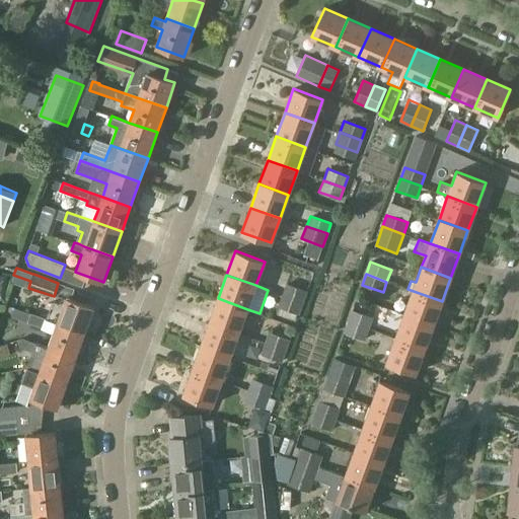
[(286,284),(282,295),(303,302),(307,291),(286,284)]
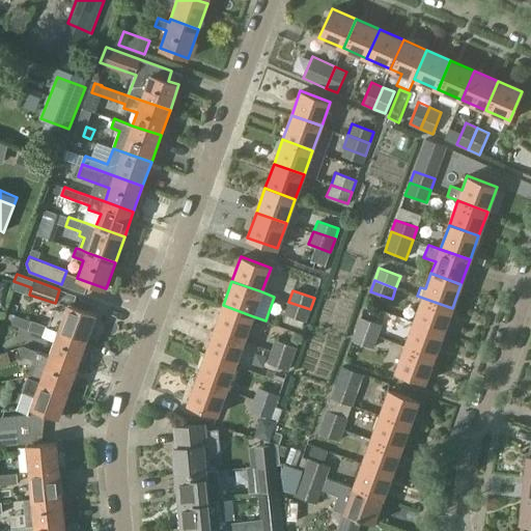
[(443,333),(452,308),(417,296),(422,298),(413,322),(443,333)]
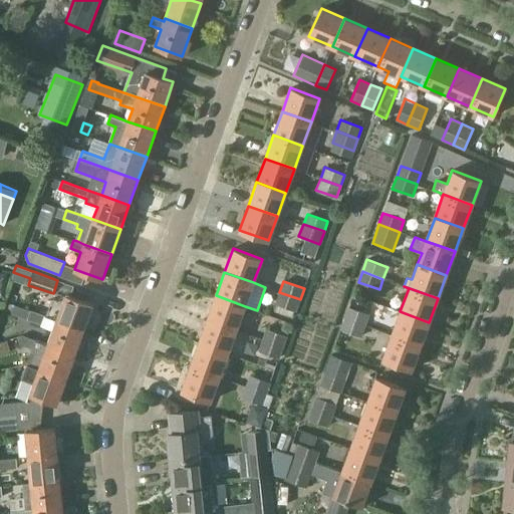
[(45,315),(57,319),(84,328),(92,304),(65,294),(65,295),(57,291),(53,301),(51,300),(45,315)]
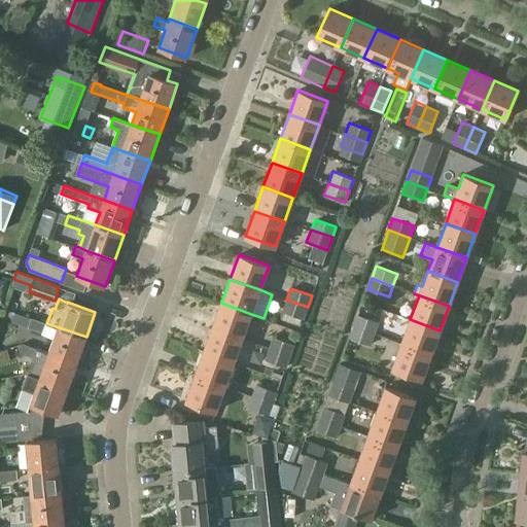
[(282,312),(303,319),(308,307),(286,300),(282,312)]
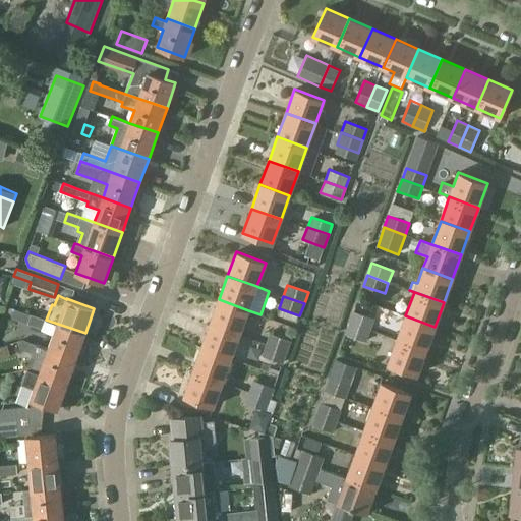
[(239,334),(248,310),(219,299),(210,324),(239,334)]
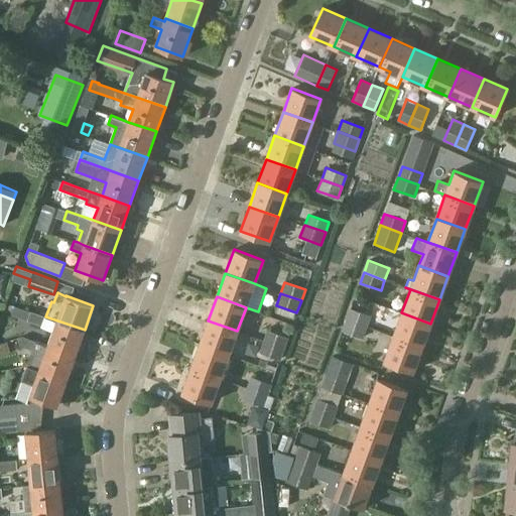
[(347,319),(367,327),(371,315),(351,308),(347,319)]
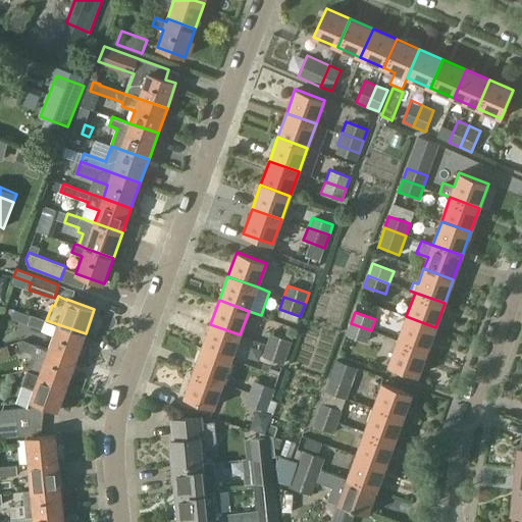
[(43,329),(46,320),(31,315),(28,324),(40,328),(43,329)]
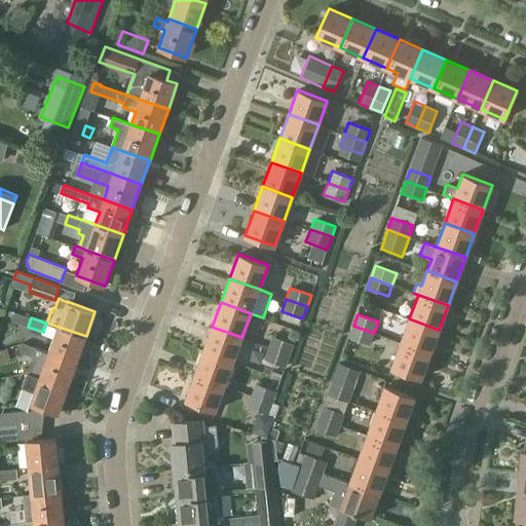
[(430,353),(439,330),(409,318),(401,343),(430,353)]
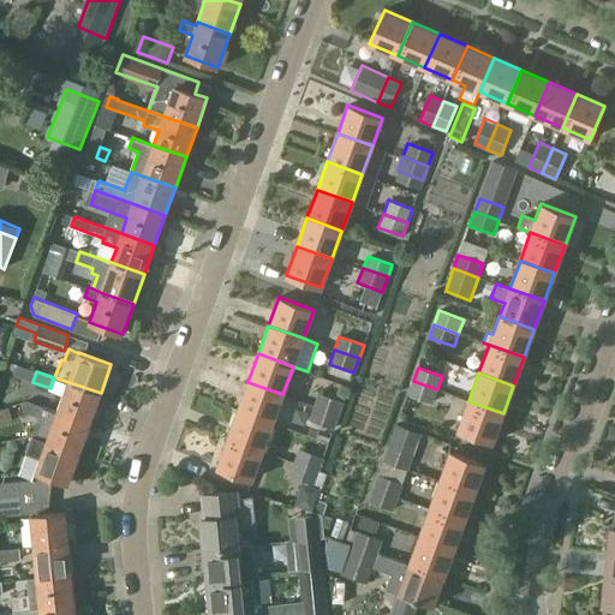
[(433,402),(437,389),(413,381),(408,394),(433,402)]
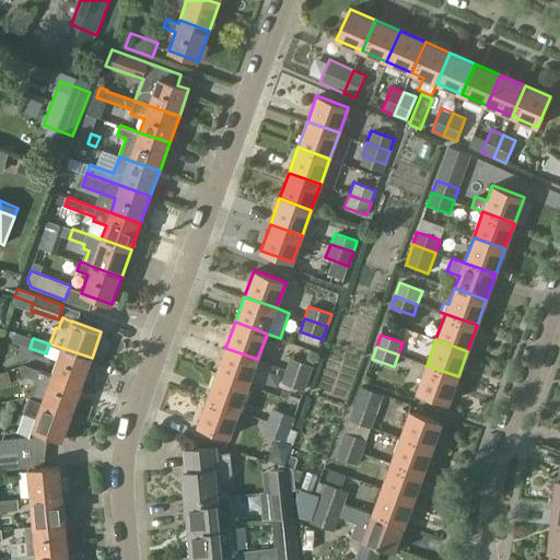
[(51,375),(81,385),(92,358),(62,348),(53,374),(51,375)]
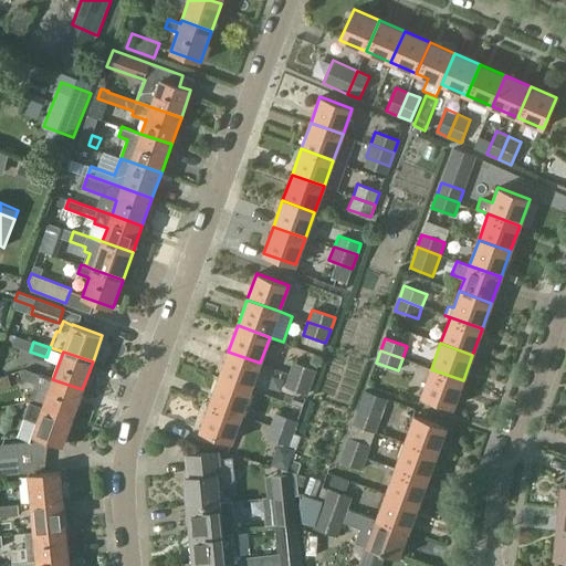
[(251,389),(260,363),(228,352),(219,377),(251,389)]
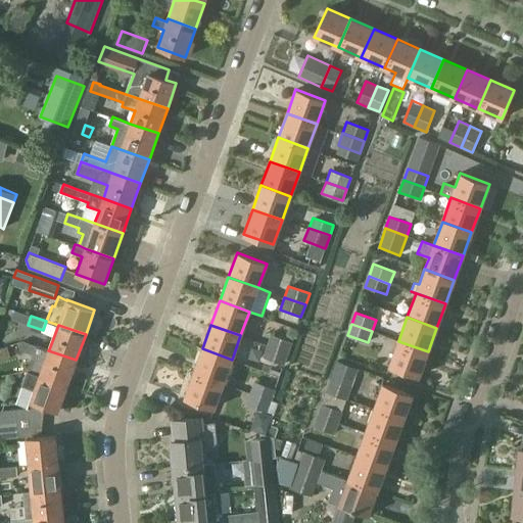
[(271,334),(267,345),(287,352),(291,341),(271,334)]
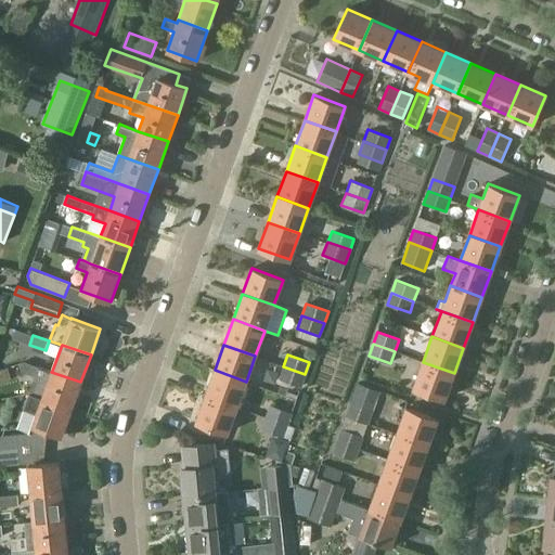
[(35,376),(29,391),(72,408),(80,382),(51,372),(52,371),(24,361),(21,371),(35,376)]
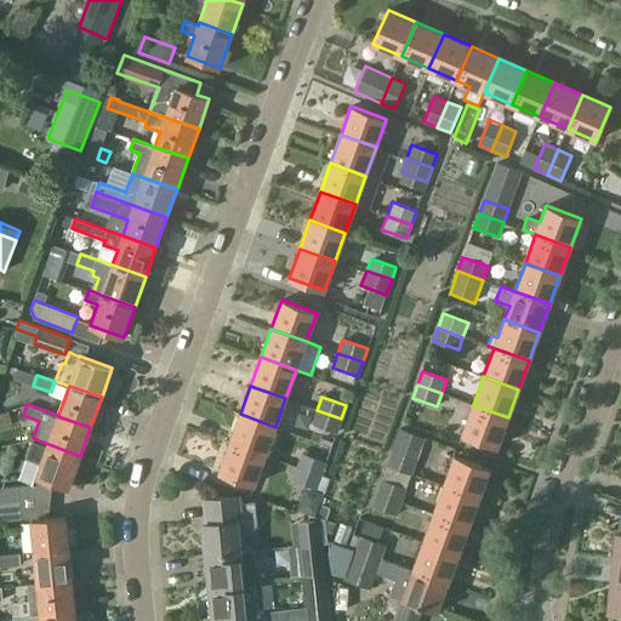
[(497,446),(508,417),(473,405),(462,433),(497,446)]
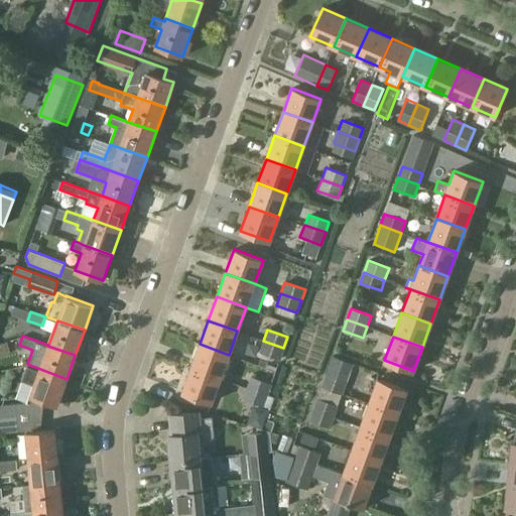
[(259,352),(279,359),(283,348),(263,341),(259,352)]
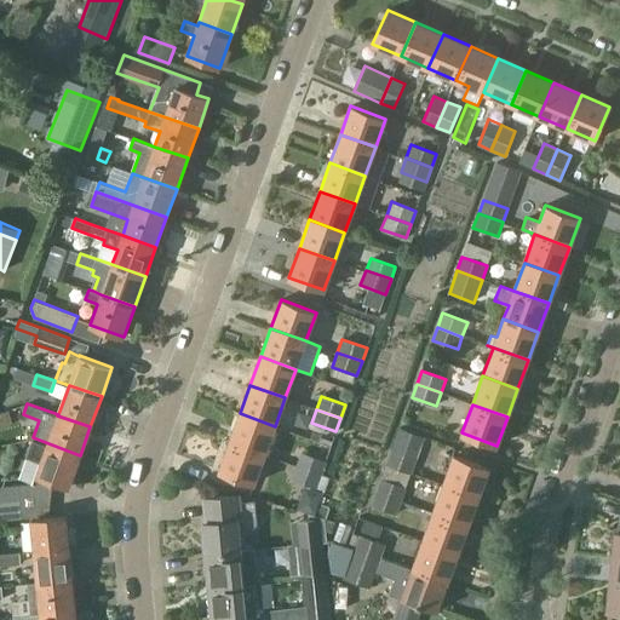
[(264,454),(275,426),(240,413),(229,442),(264,454)]
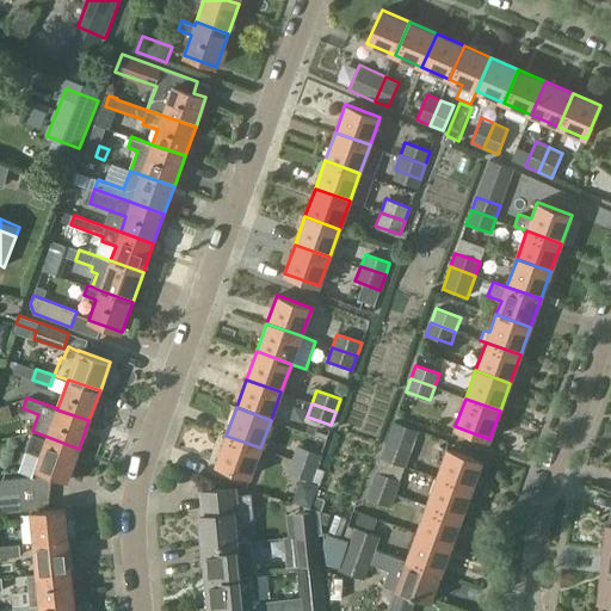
[(68,480),(79,449),(32,431),(25,451),(39,456),(36,468),(68,480)]
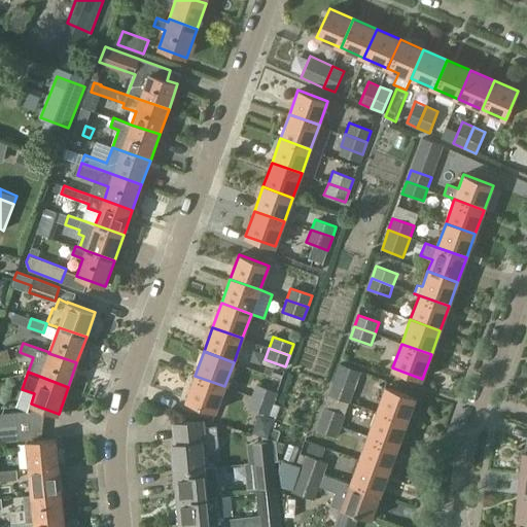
[(216,411),(224,386),(195,376),(186,400),(216,411)]
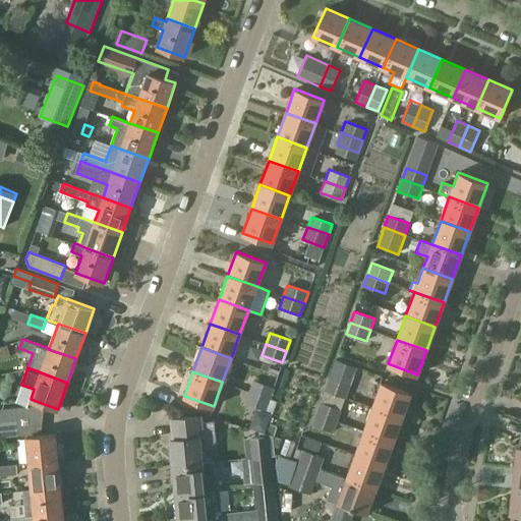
[(350,386),(330,379),(326,391),(345,398),(350,386)]
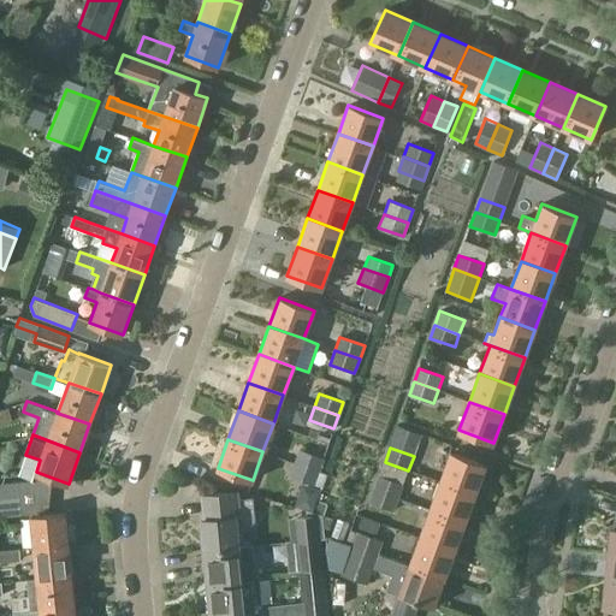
[(294,462),(319,472),(324,457),(298,449),(294,462)]
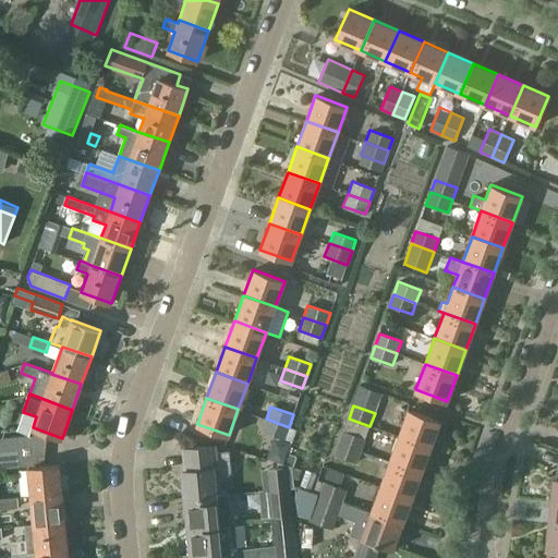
[(399,436),(431,447),(439,421),(409,410),(399,436)]
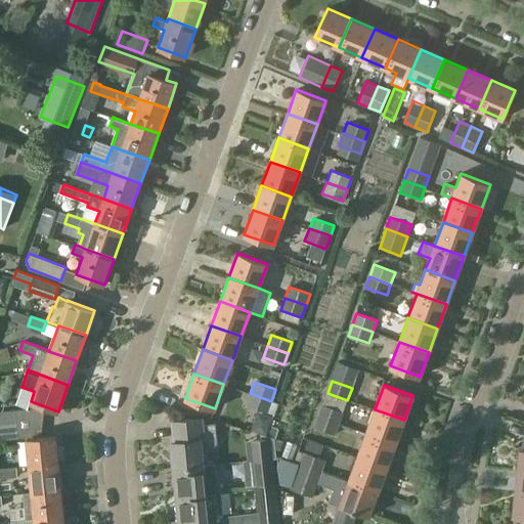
[(267,412),(271,401),(250,393),(246,405),(267,412)]
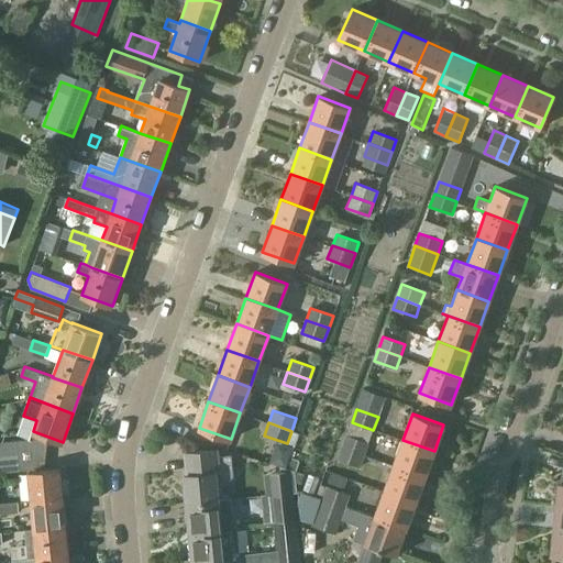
[(342,446),(364,455),(370,442),(346,434),(342,446)]
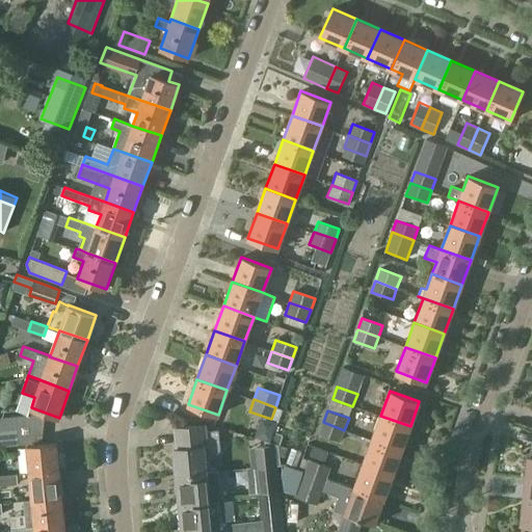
[(0,433),(17,431),(16,416),(0,418),(0,433)]
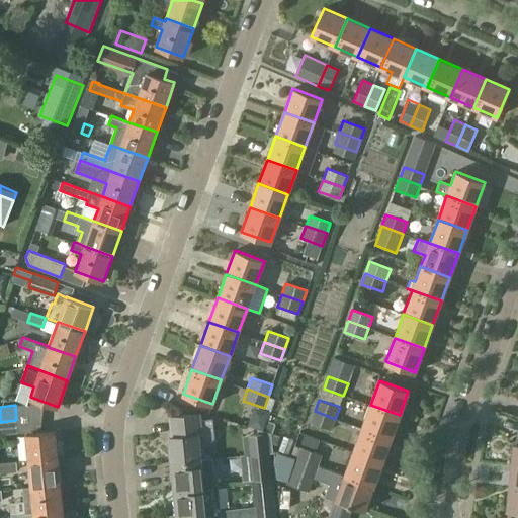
[(391,439),(400,415),(370,405),(361,428),(391,439)]
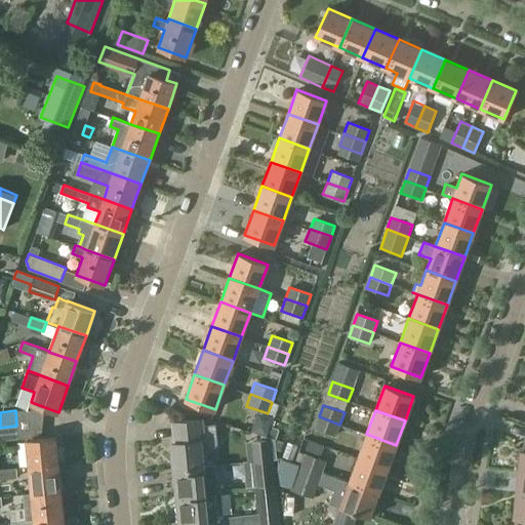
[(251,432),(263,435),(266,436),(272,418),(257,413),(251,432)]
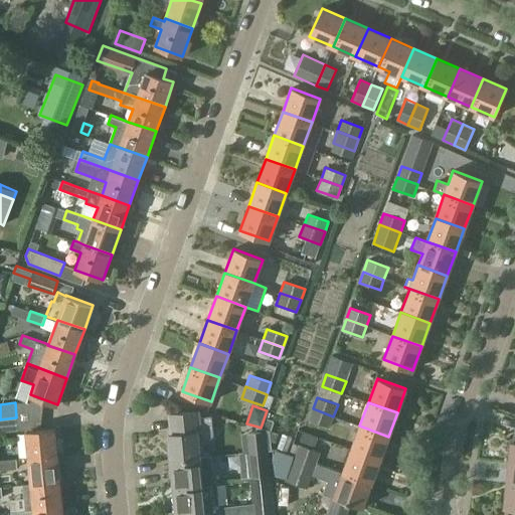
[(329,427),(333,416),(313,408),(309,420),(329,427)]
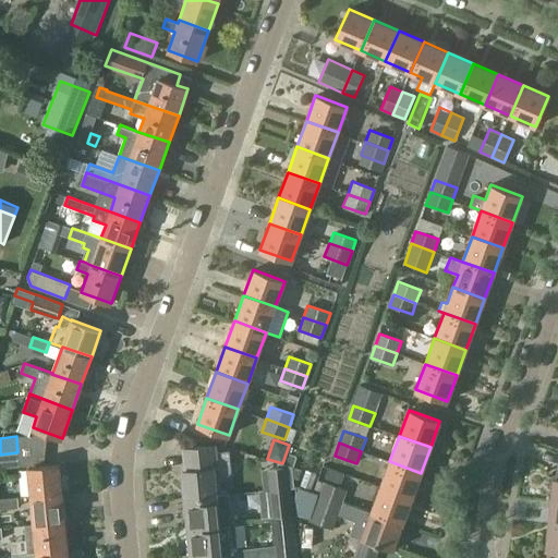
[(185,498),(216,496),(215,483),(226,481),(231,472),(229,450),(215,452),(215,446),(184,449),(186,470),(182,470),(185,498)]
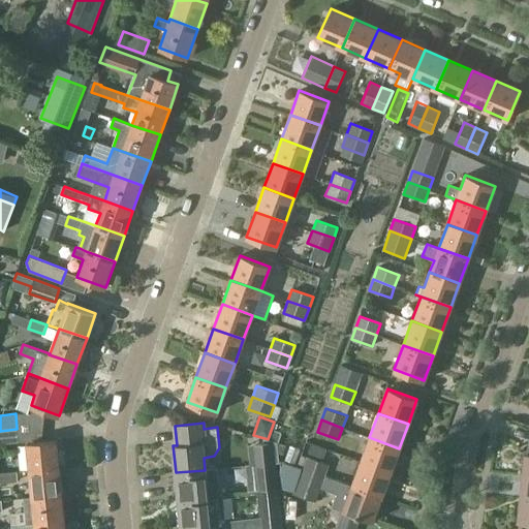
[(0,431),(0,443),(18,442),(17,429),(0,431)]
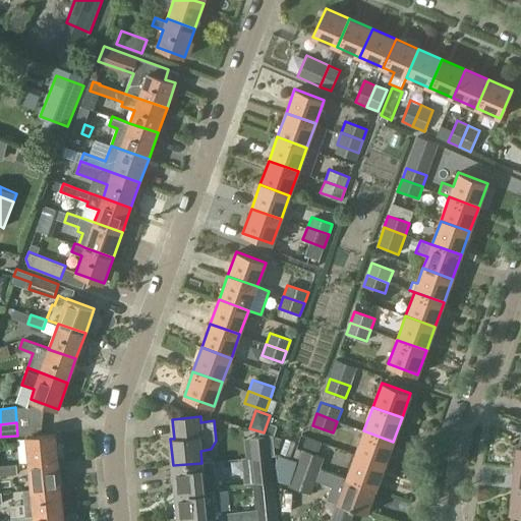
[(385,465),(393,442),(363,430),(355,455),(385,465)]
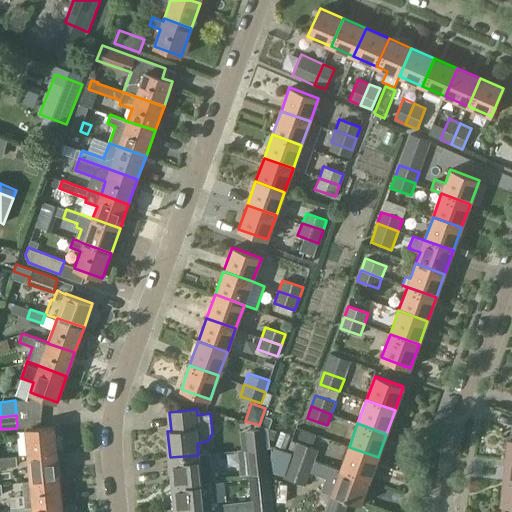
[(242,431),(243,450),(250,449),(250,450),(258,450),(258,447),(262,446),(262,448),(268,448),(271,448),(270,429),(259,425),(256,424),(257,430),(242,431)]
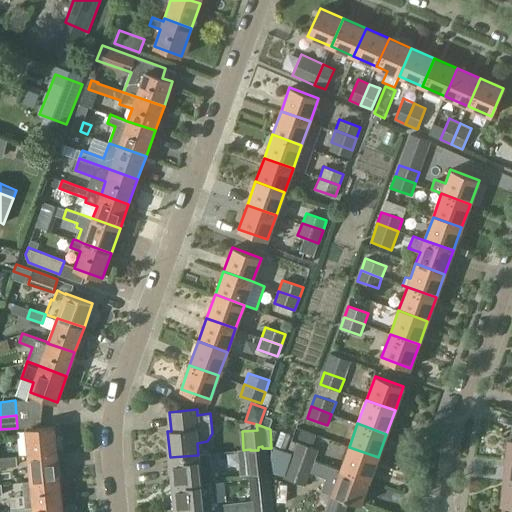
[(28,455),(57,452),(54,426),(26,428),(28,455)]
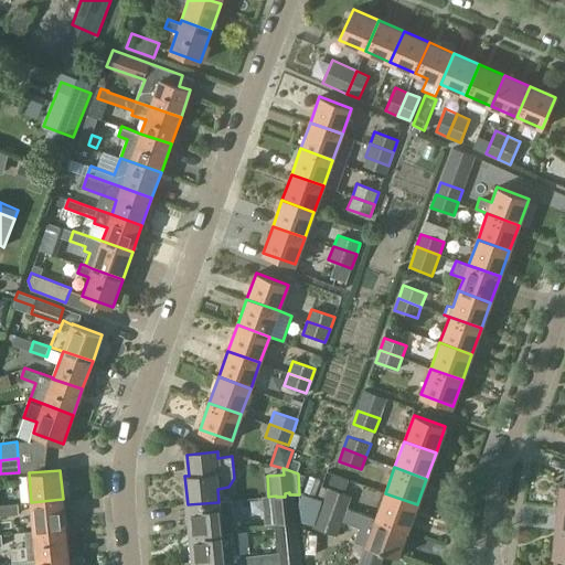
[(318,498),(323,500),(347,509),(351,496),(328,487),(328,488),(322,487),(318,498)]
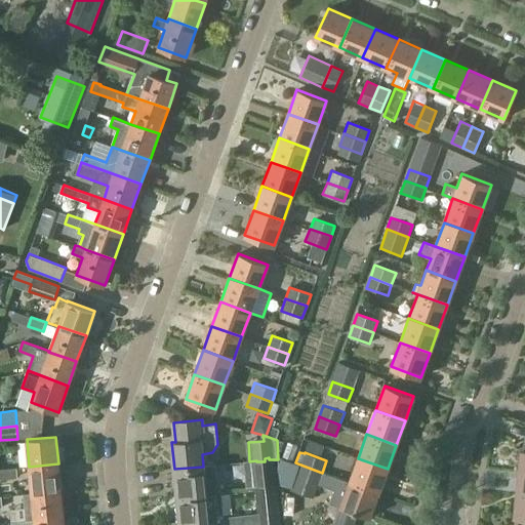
[(255,461),(257,484),(276,482),(275,459),(269,459),(269,457),(265,458),(265,461),(256,461),(256,460),(249,461),(249,462),(255,461)]
